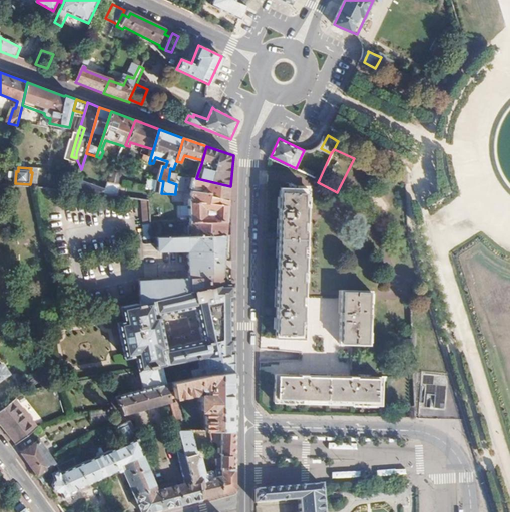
[(192,184),(208,187),(207,193),(211,194),(211,197),(229,201),(230,186),(196,178),(178,174),(176,184),(175,191),(190,192),(192,192),(193,190),(191,189),(192,184)]
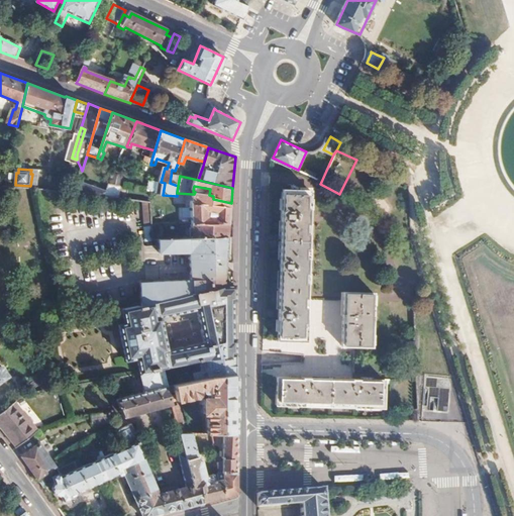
[(150,181),(147,191),(158,194),(161,184),(150,181)]
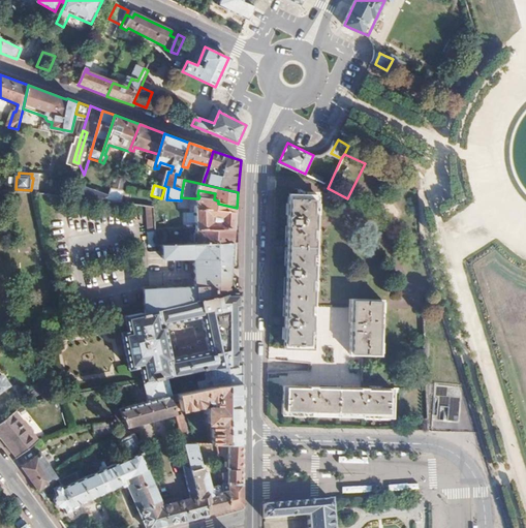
[(112,194),(80,191),(75,205),(109,202),(112,194)]
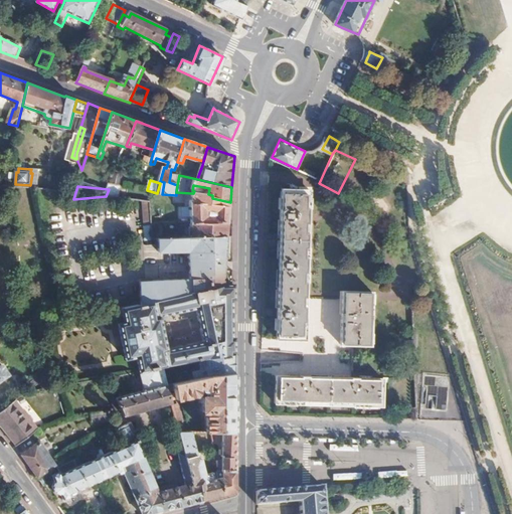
[(309,189),(282,188),(277,339),(305,339),(309,189)]
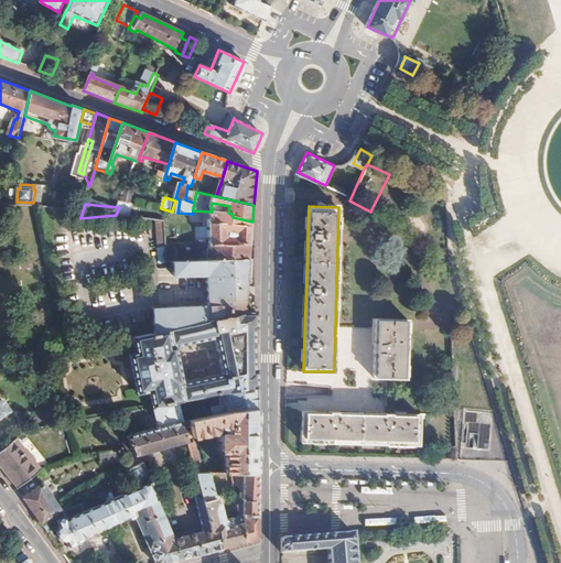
[(212,212),(211,218),(211,242),(211,246),(250,245),(252,222),(233,217),(233,214),(228,213),(213,209),(212,212)]
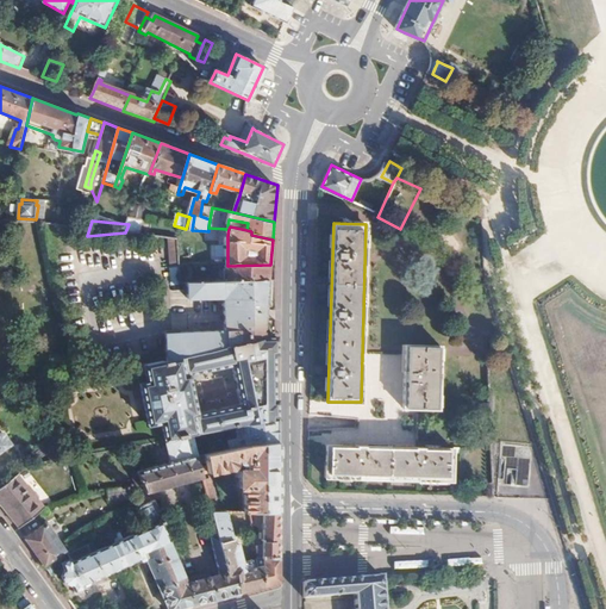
[(227,266),(227,274),(197,275),(197,263),(181,263),(182,284),(189,284),(269,281),(270,265),(227,266)]
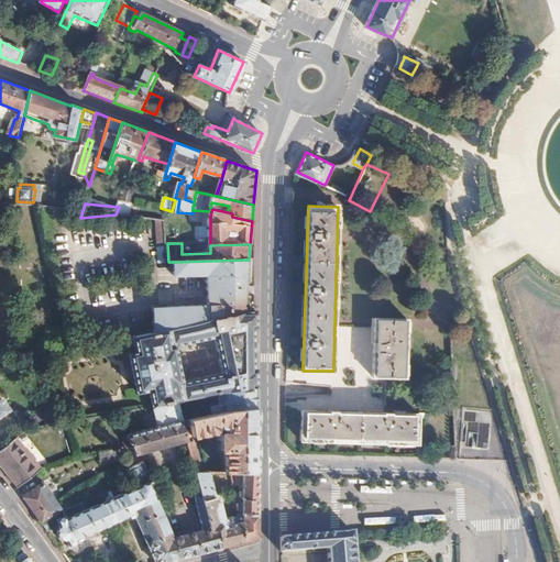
[(175,276),(208,275),(209,305),(154,308),(155,332),(245,312),(249,260),(175,262),(175,276)]
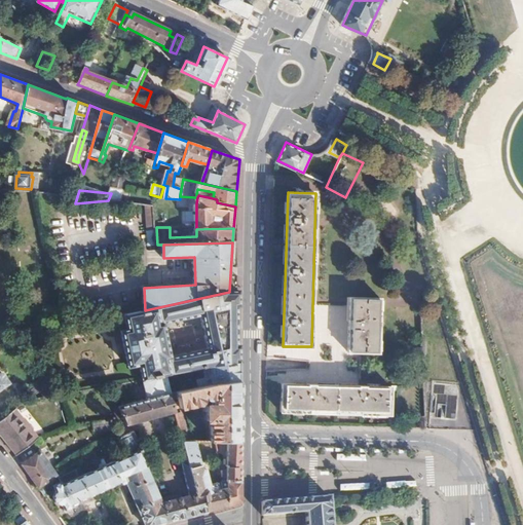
[(145,310),(131,313),(132,326),(124,327),(127,347),(171,340),(167,321),(208,315),(210,330),(210,334),(237,330),(238,325),(238,307),(240,307),(240,291),(239,291),(229,292),(145,310)]
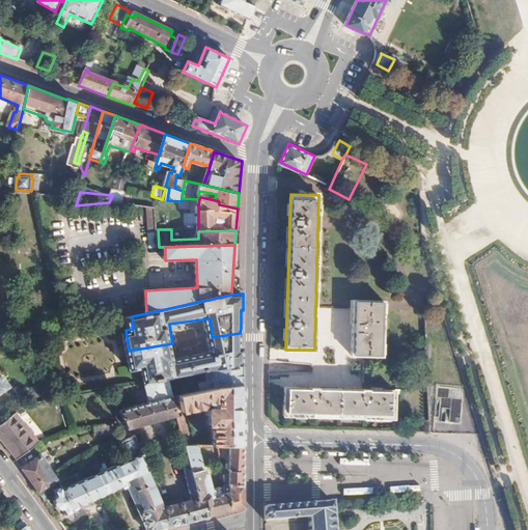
[(385,301),(353,300),(352,355),(383,356),(385,301)]
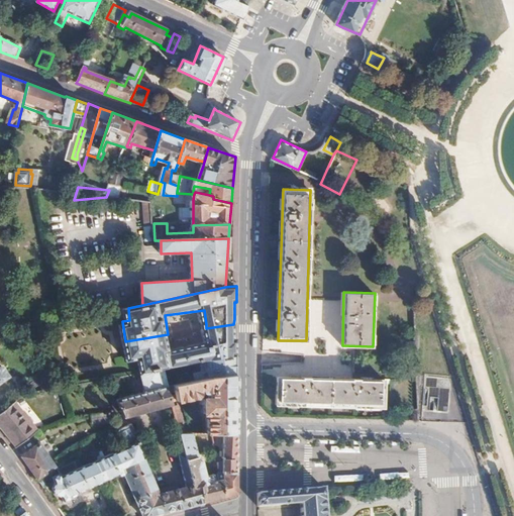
[(322,324),(342,325),(342,302),(322,301),(322,324)]
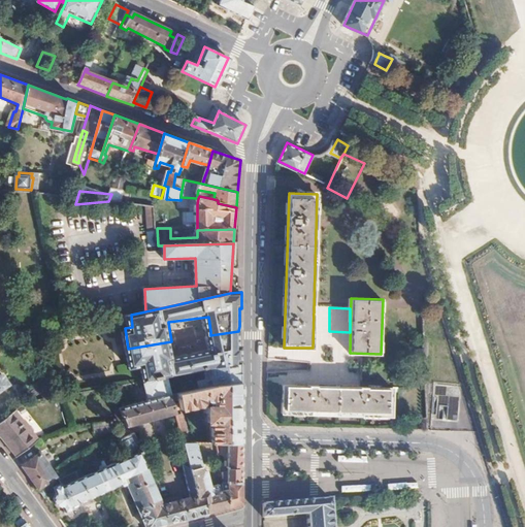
[(130,366),(141,364),(143,382),(168,376),(214,368),(241,363),(241,346),(238,346),(238,334),(238,331),(210,335),(211,339),(214,353),(173,358),(171,341),(128,349),(130,366)]
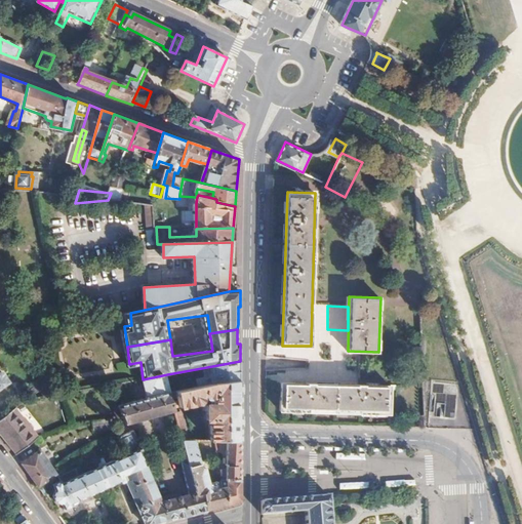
[(240,361),(212,366),(212,375),(208,375),(205,377),(206,380),(199,381),(200,386),(207,385),(240,379),(240,361)]
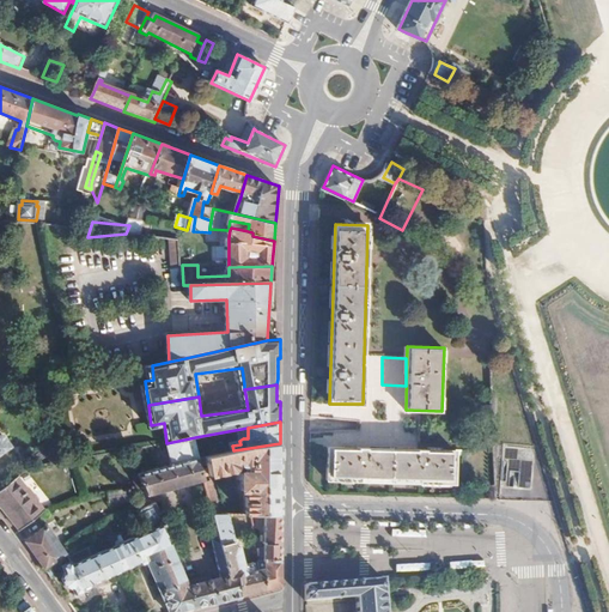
[(0,456),(13,447),(6,436),(2,435),(0,436),(0,456)]
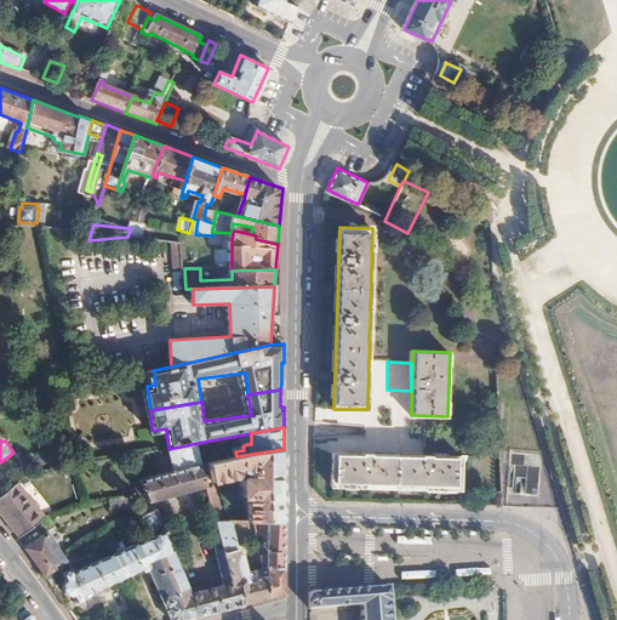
[(167,449),(171,472),(141,481),(135,483),(141,499),(147,495),(150,502),(209,487),(207,483),(206,477),(203,464),(198,443),(169,449),(167,449)]
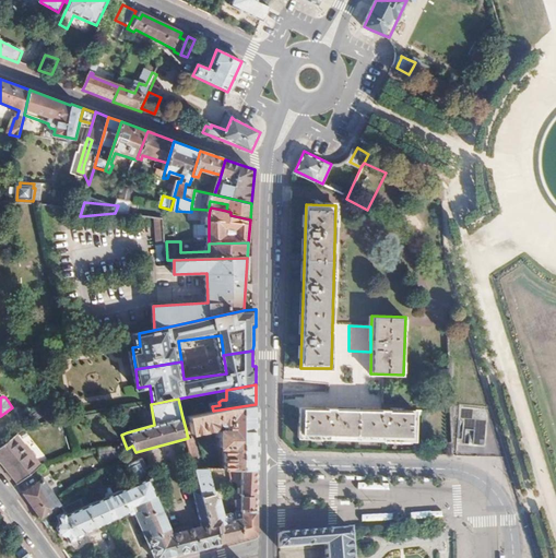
[(222,424),(224,424),(224,430),(221,430),(221,447),(225,447),(225,469),(231,469),(244,469),(256,467),(256,404),(221,410),(213,411),(189,416),(192,427),(186,429),(187,435),(215,428),(217,424),(217,420),(219,420),(221,424),(222,424)]
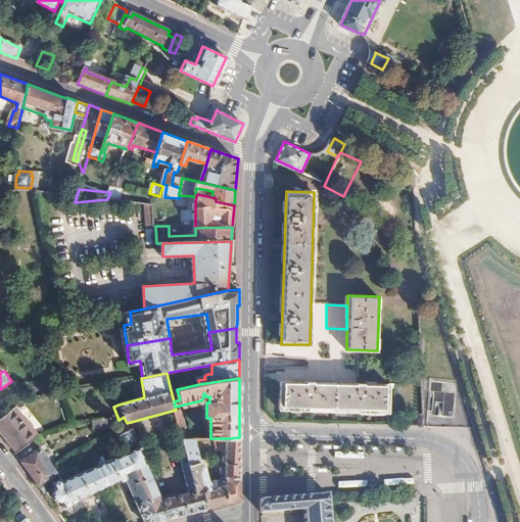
[(390,385),(280,381),(279,410),(389,413),(390,385)]
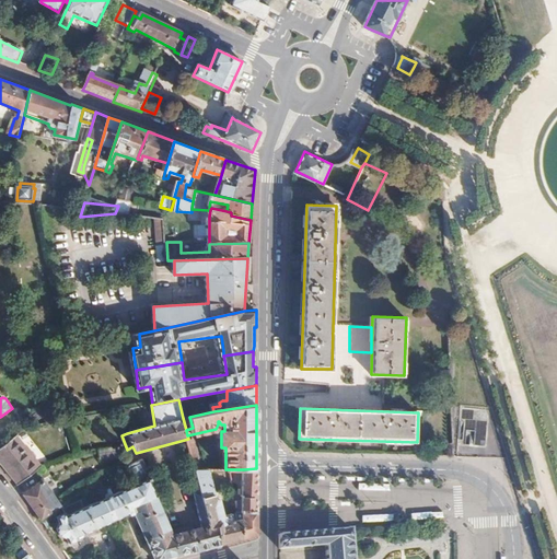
[(18,435),(0,450),(0,462),(19,486),(43,466),(18,435)]
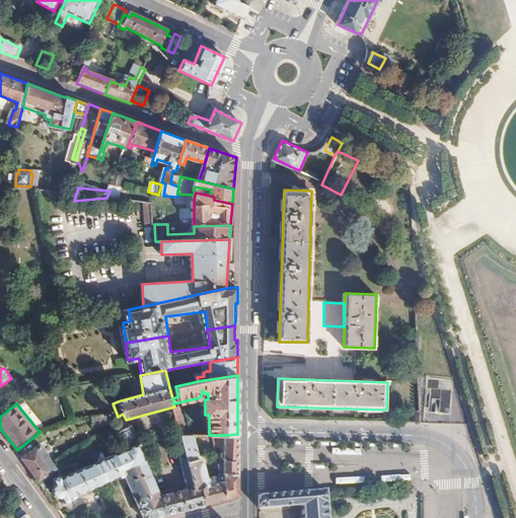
[(181,408),(175,410),(182,436),(189,436),(181,408)]
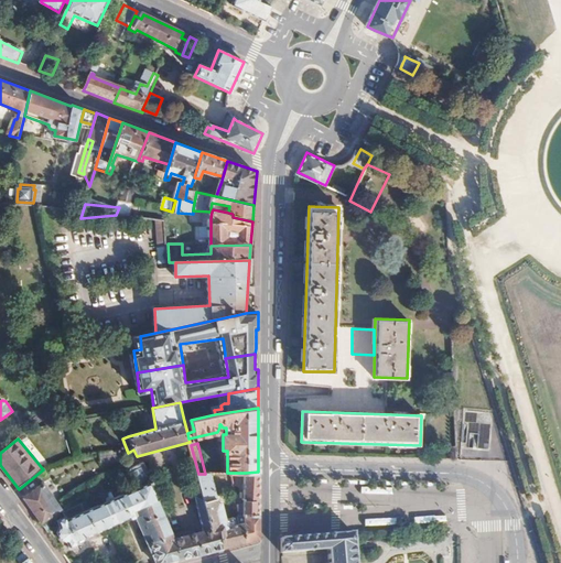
[(118,451),(100,454),(103,463),(120,459),(118,451)]
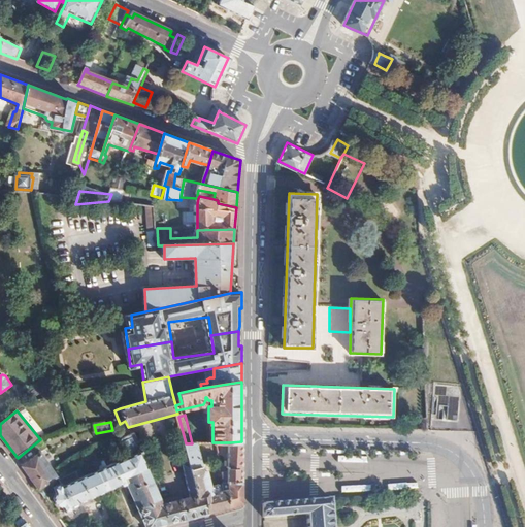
[(127,459),(99,471),(107,491),(128,482),(140,508),(162,501),(141,453),(143,453),(135,433),(119,440),(127,459)]
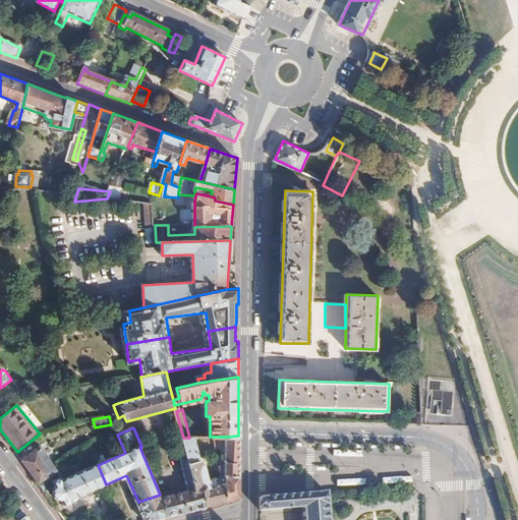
[(219,460),(219,463),(221,476),(222,478),(240,476),(240,436),(238,436),(227,437),(227,458),(219,460)]
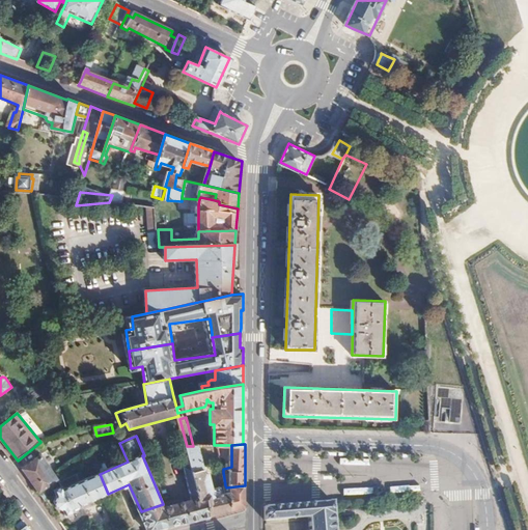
[(187,446),(191,466),(200,500),(207,498),(211,515),(230,510),(226,487),(225,485),(213,489),(210,475),(223,472),(223,469),(219,445),(214,445),(193,446),(187,446)]
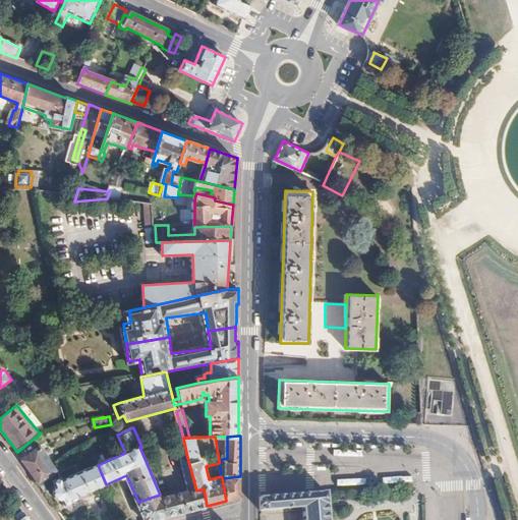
[(42,448),(23,461),(44,489),(48,487),(43,480),(52,473),(57,470),(55,467),(42,448)]
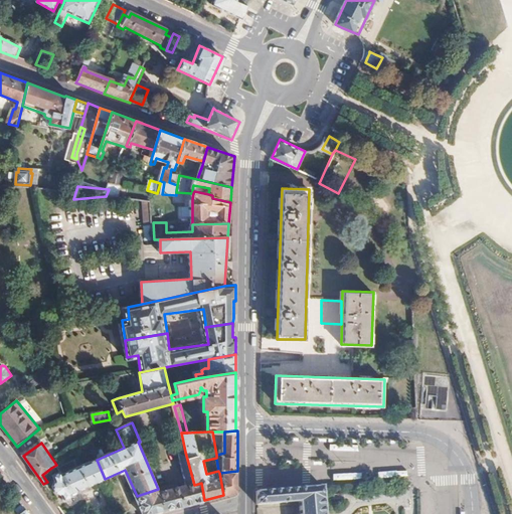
[(158,489),(137,496),(145,513),(153,513),(204,500),(201,483),(194,485),(185,452),(179,454),(186,485),(177,488),(176,484),(158,489)]
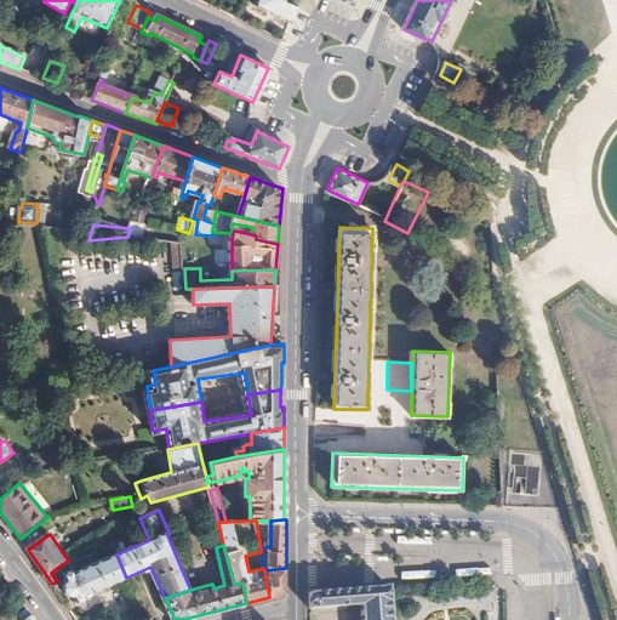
[(73,569),(66,574),(68,581),(64,586),(68,595),(74,595),(79,603),(87,598),(86,596),(126,578),(116,555),(95,563),(91,556),(72,566),(73,569)]
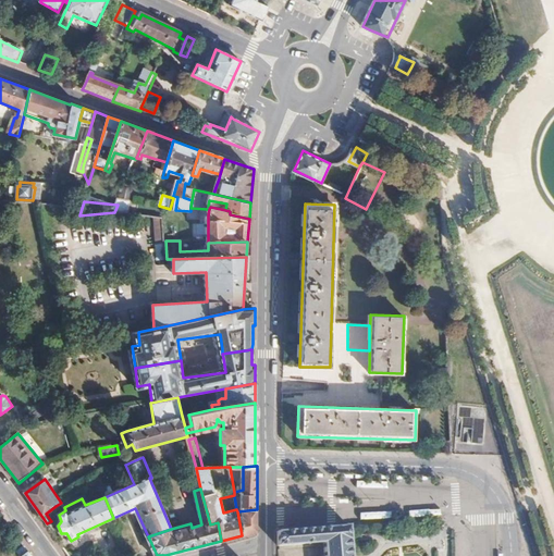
[(257,509),(237,511),(242,535),(243,534),(243,536),(257,532),(257,509)]
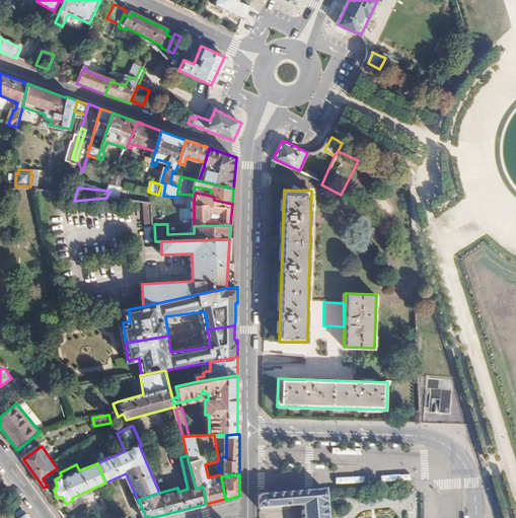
[(327,517),(325,490),(312,491),(312,492),(280,494),(269,495),(259,495),(260,509),(302,507),(303,517),(327,517)]
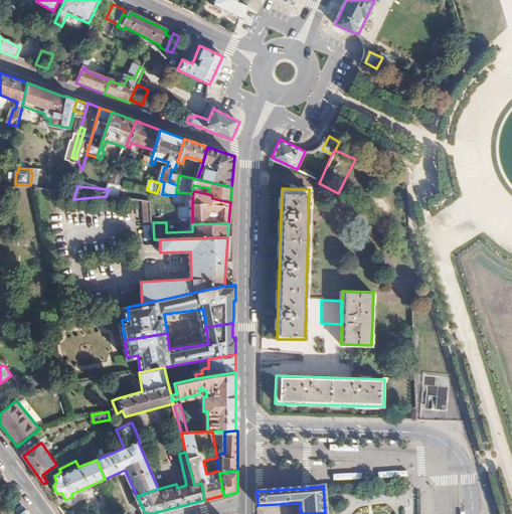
[(30,513),(23,503),(16,509),(19,513),(30,513)]
